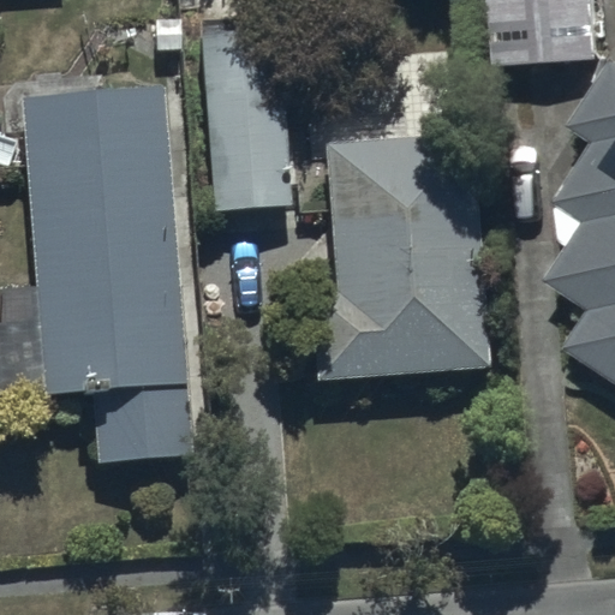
[(590,0),(484,0),(491,72),(596,63),(590,0)]
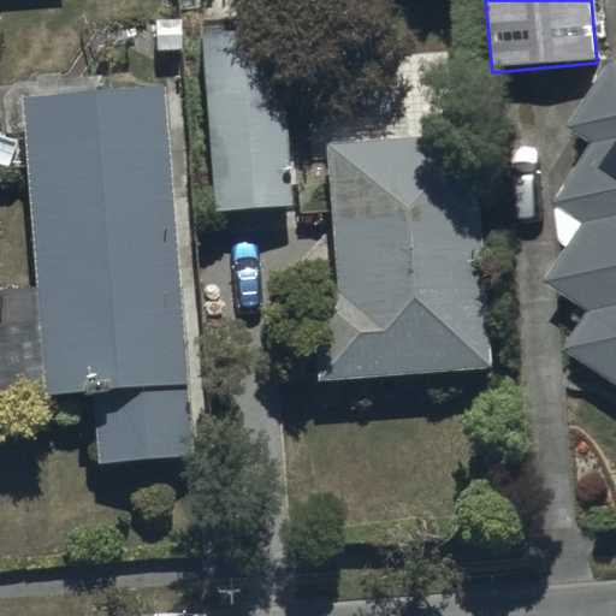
[(279,31),(200,37),(211,213),(291,207),(279,31)]
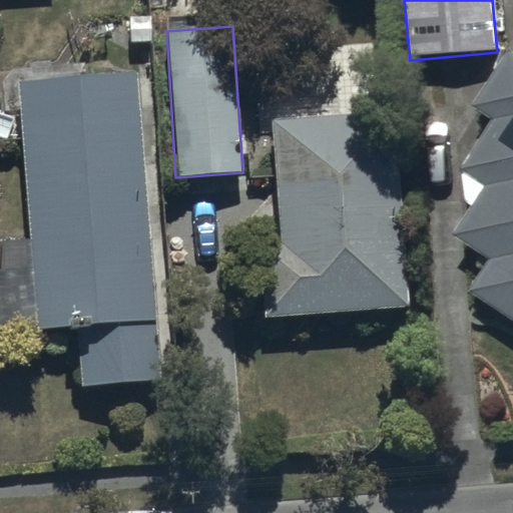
[(512,54),(506,50),(470,105),(490,118),(458,167),(484,184),(451,234),(487,259),(466,290),(512,320),(512,54)]
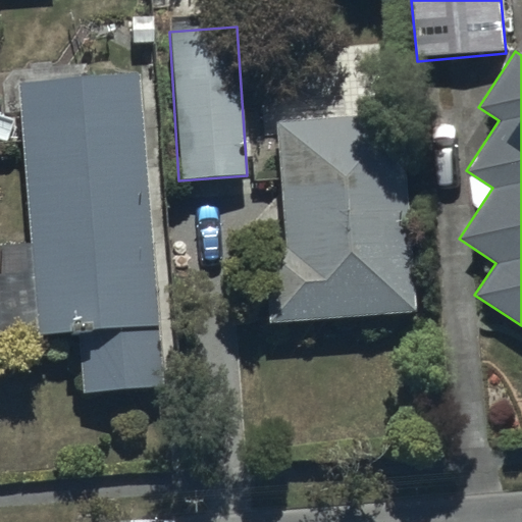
[(139,73),(17,83),(37,335),(79,332),(83,392),(162,385),(139,73)]
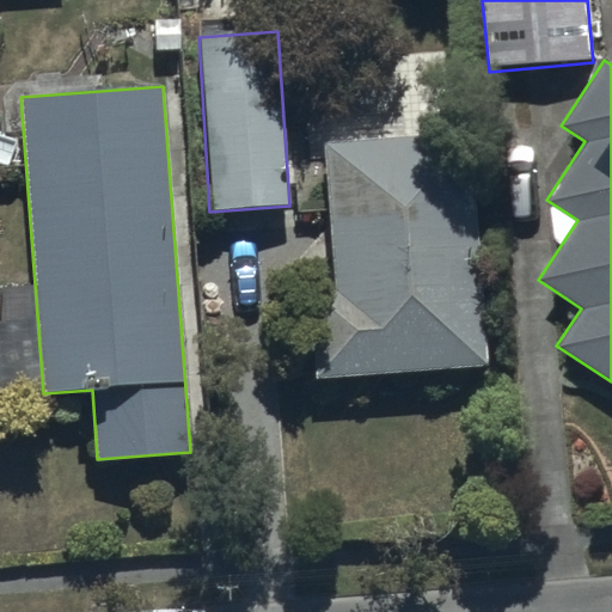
[(471,133),(325,144),(336,293),(311,294),(318,379),(488,366),(471,133)]
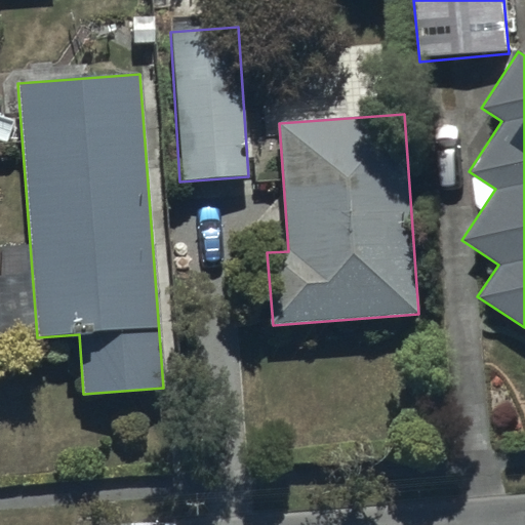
All buildings are outlined.
